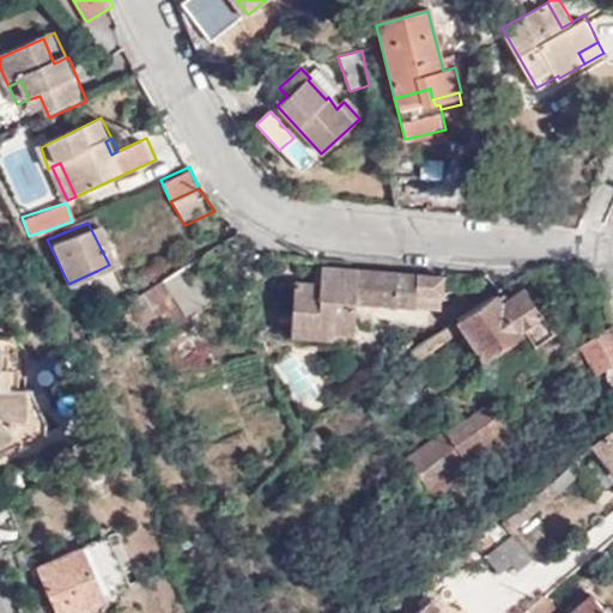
[(193,260),(163,279),(187,315),(216,297),(193,260)]
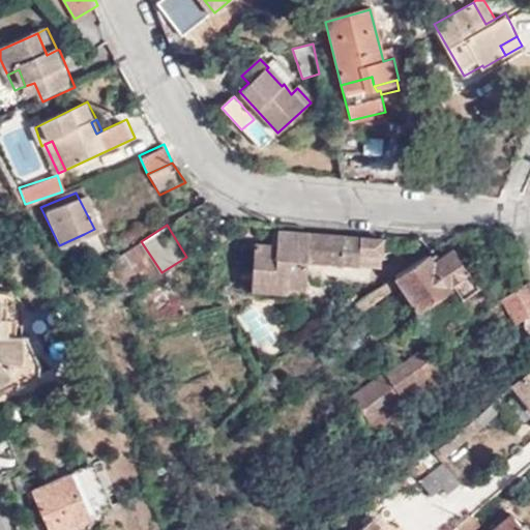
[(104,248),(94,229),(84,234),(94,253),(104,248)]
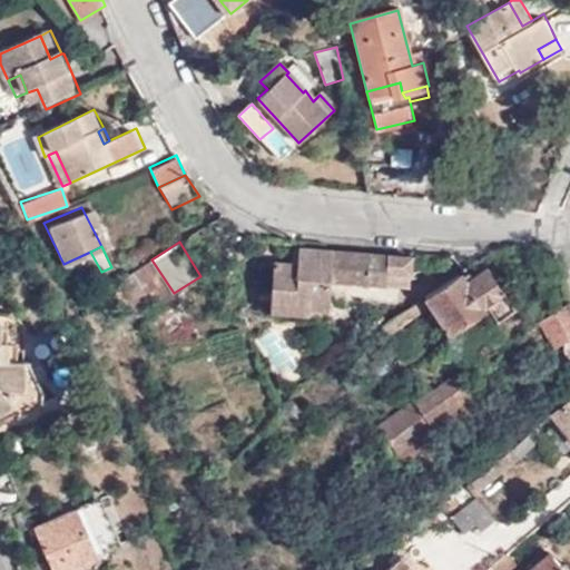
[(307,301),(306,307),(328,307),(330,279),(408,286),(410,256),(298,247),(298,262),(273,261),(271,298),(307,301)]
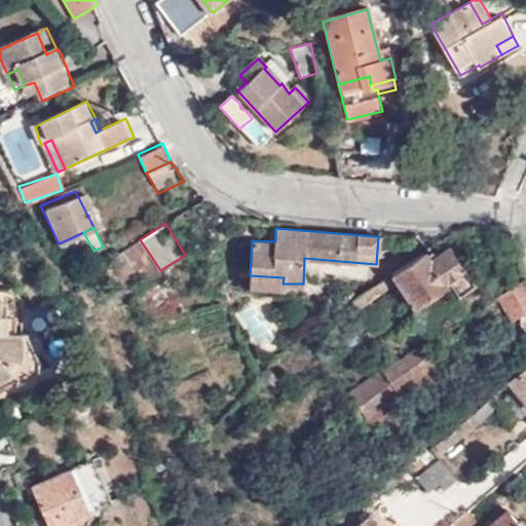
[(115,254),(132,283),(156,269),(140,240),(115,254)]
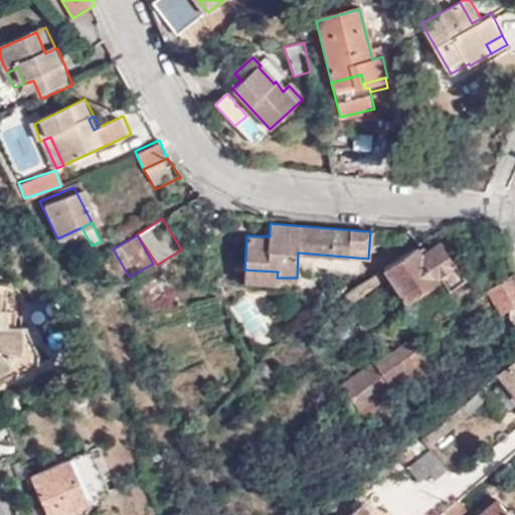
[(418,251),(414,246),(384,267),(404,301),(438,282),(446,293),(467,280),(439,238),(418,251)]
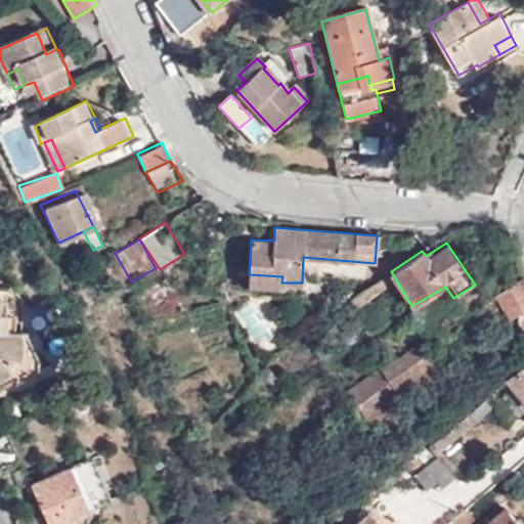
[(282,289),(281,282),(282,276),(249,274),(249,286),(282,289)]
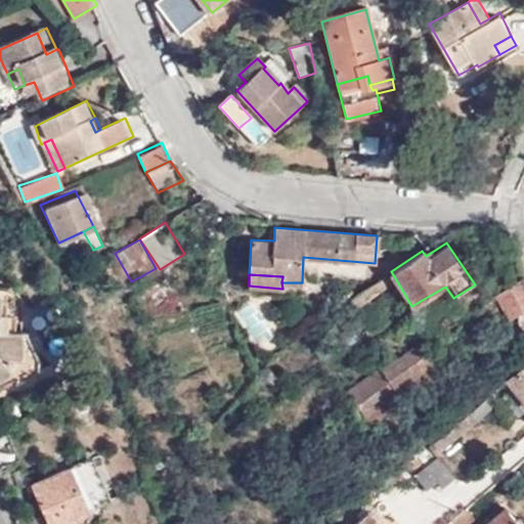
[(384,275),(350,298),(357,308),(369,299),(391,286),(384,275)]
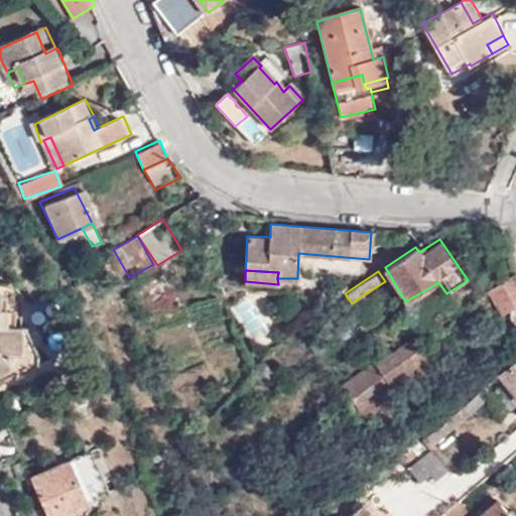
[(515,302),(515,271),(496,279),(505,306),(515,302)]
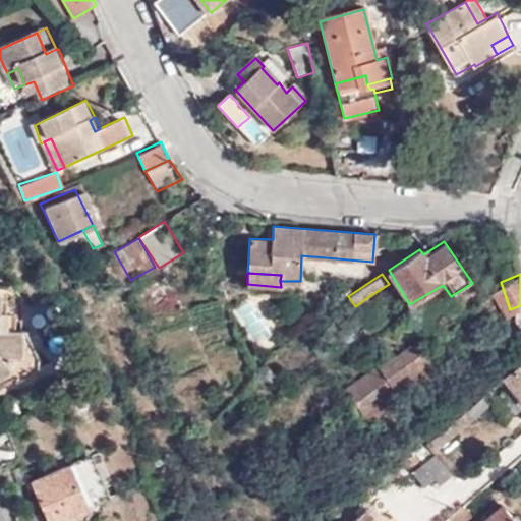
[(0,368),(9,364),(12,370),(15,374),(48,356),(44,348),(21,329),(16,328),(17,312),(7,310),(8,296),(0,294),(0,368)]
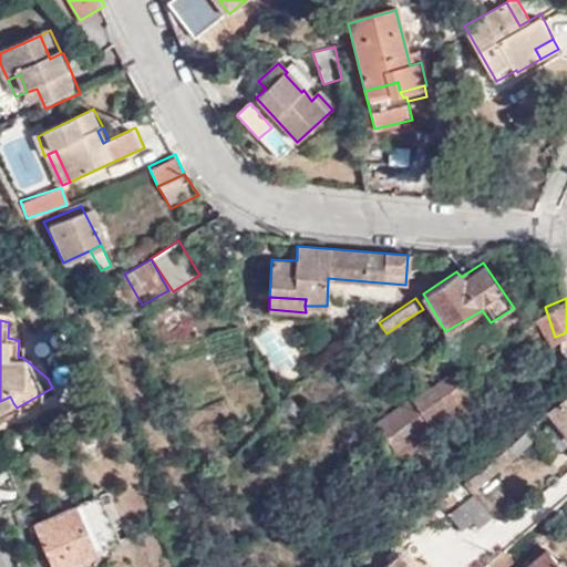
[(400,323),(387,333),(373,341),(385,359),(394,353),(398,360),(406,354),(394,338),(403,330),(400,323)]
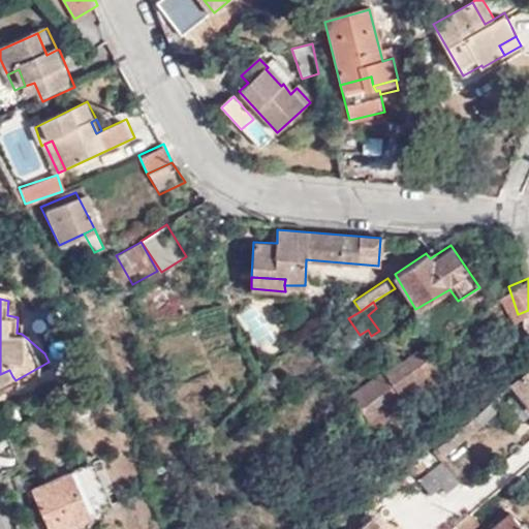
[(360,335),(348,318),(331,331),(346,353),(364,341),(360,335)]
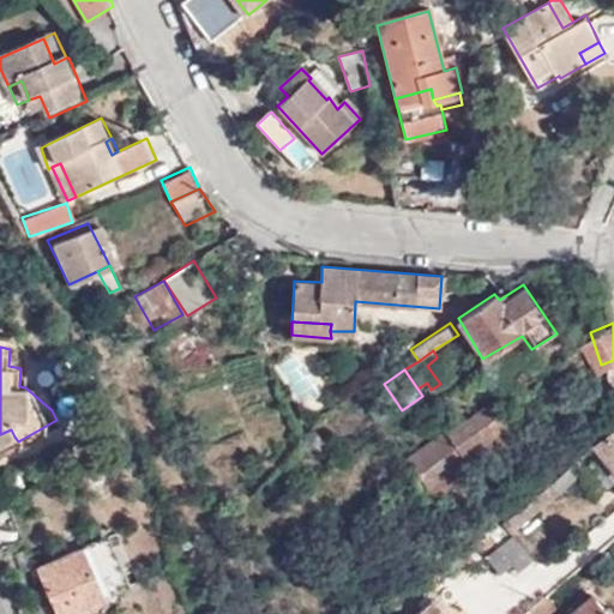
[(467,459),(510,428),(491,403),(408,459),(429,491),(469,464),(467,459)]
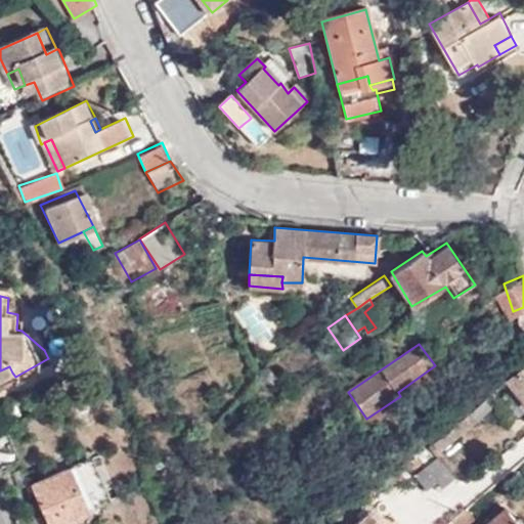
[(523,364),(506,380),(523,403),(523,364)]
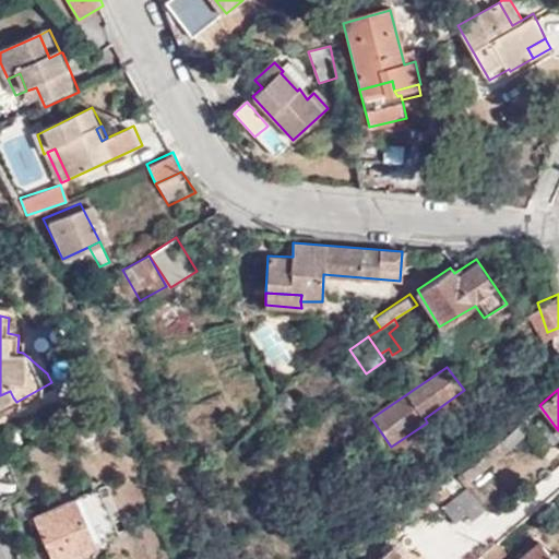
[(472,401),(464,390),(425,418),(427,423),(391,447),(395,453),(472,401)]
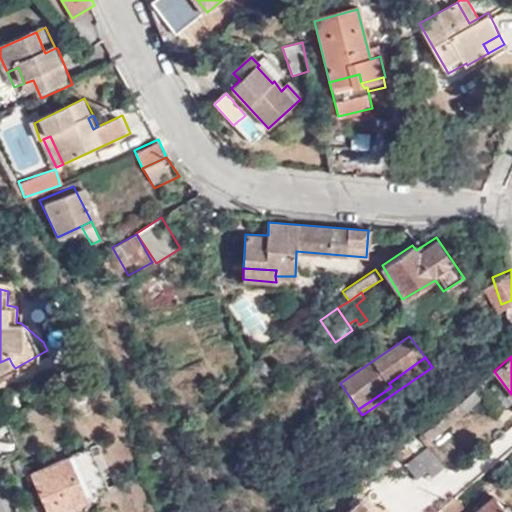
[(0,370),(12,364),(9,358),(0,362),(0,370)]
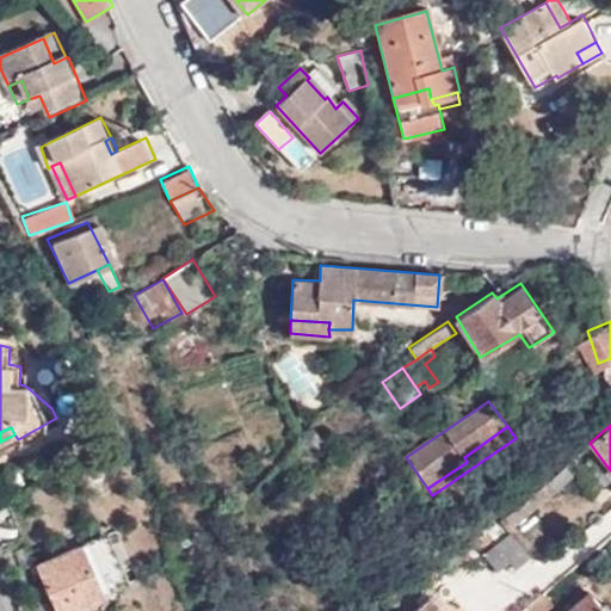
[(573,475),(565,467),(506,517),(514,526),(573,475)]
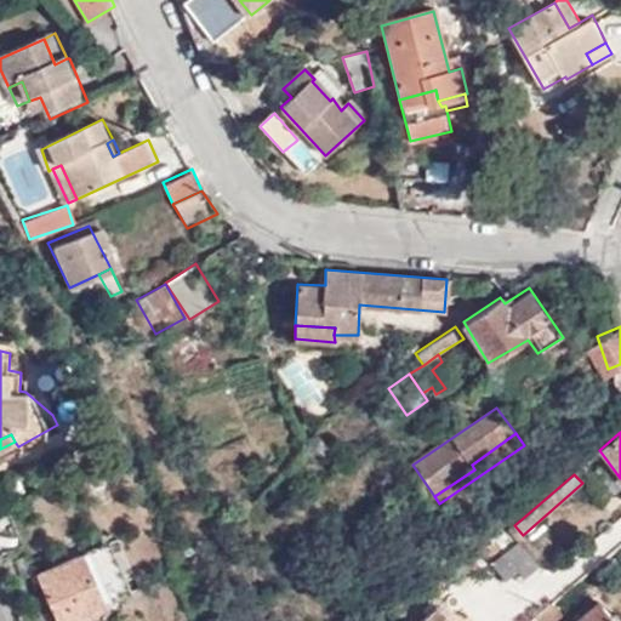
[(0,536),(20,529),(9,503),(0,507),(0,536)]
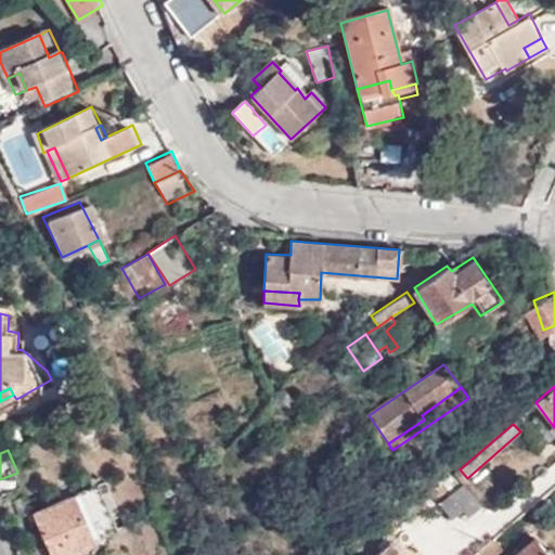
[(482,506),(464,485),(437,504),(450,521),(463,512),(467,518),(482,506)]
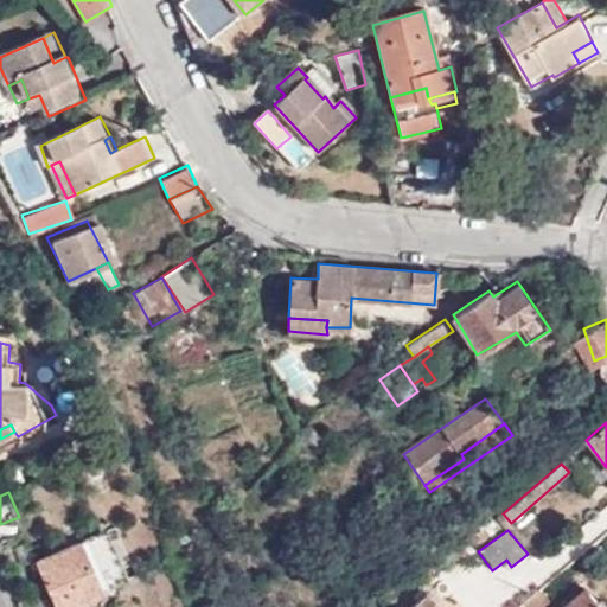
[(55,606),(71,606),(104,593),(81,543),(37,562),(55,606)]
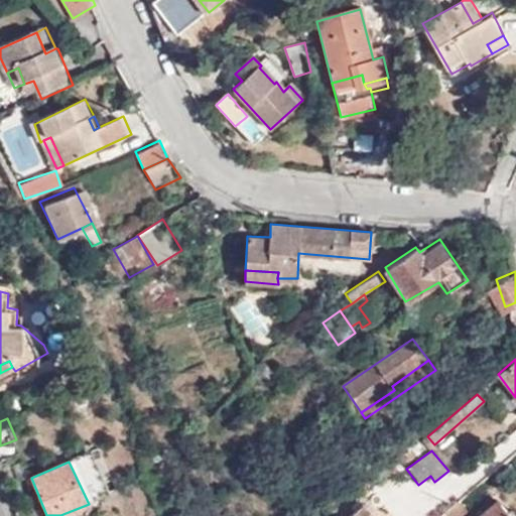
[(515,515),(502,501),(483,515),(515,515)]
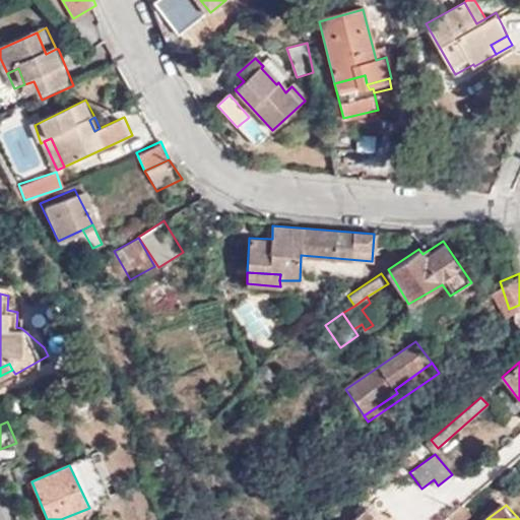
[(377,519),(367,508),(352,519),(377,519)]
